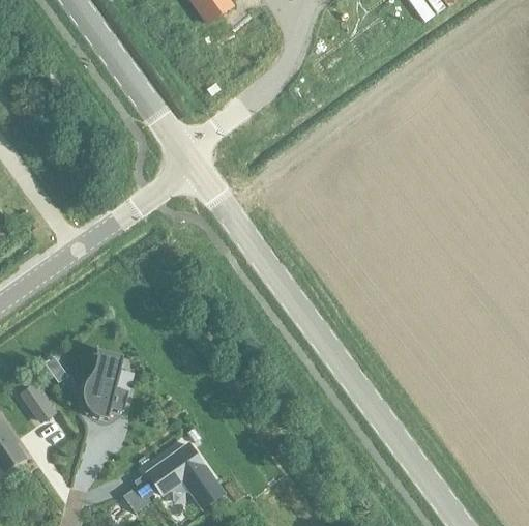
[(205,0),(209,5),(201,10),(209,21),(232,4),(229,0),(205,0)]
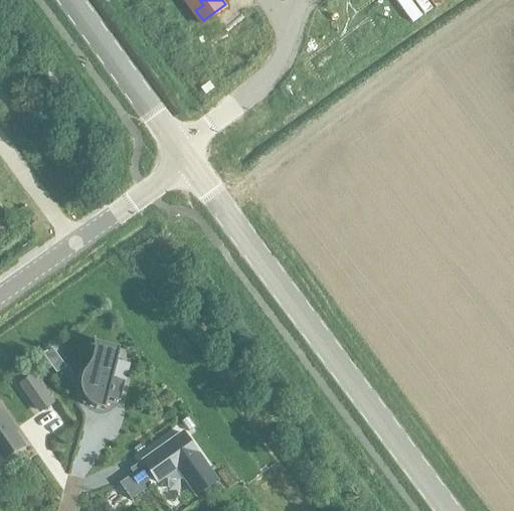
[(397,0),(390,4),(405,33),(415,28),(400,0),(397,0)]
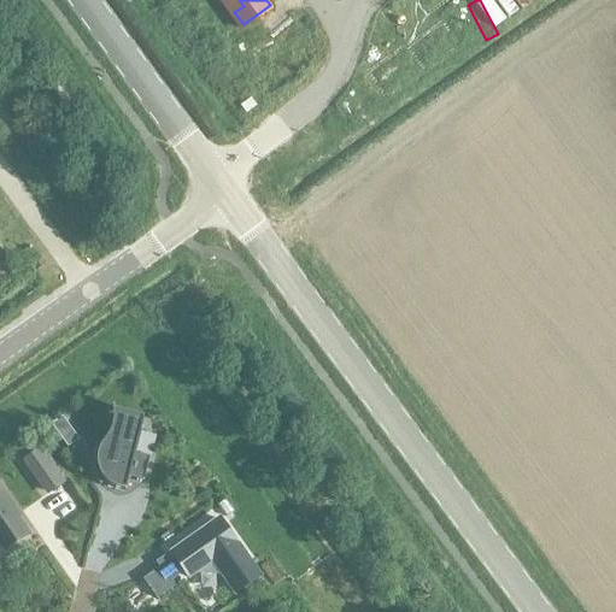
[(491,0),(484,5),(502,29),(510,22),(493,0),(491,0)]
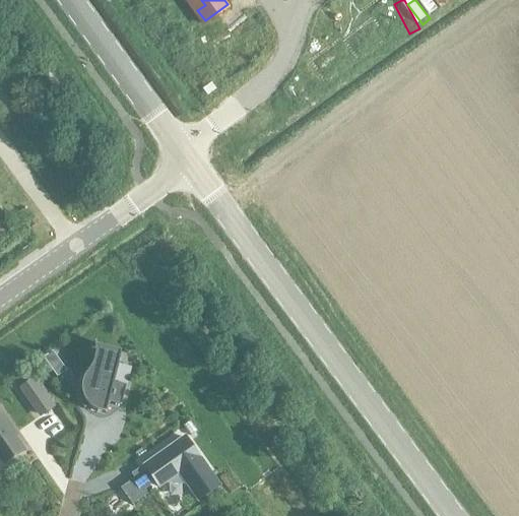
[(92,405),(98,408),(99,407),(96,406),(98,404),(106,406),(106,408),(108,408),(110,398),(122,401),(126,383),(125,383),(124,386),(114,384),(121,353),(119,353),(119,355),(96,353),(96,345),(95,339),(94,339),(95,347),(94,358),(90,365),(85,372),(83,376),(81,384),(80,391),(81,398),(84,405),(85,404),(84,403),(87,400),(92,405)]
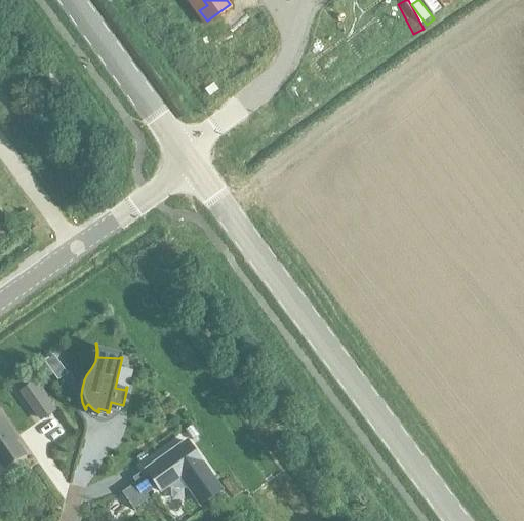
[(48,360),(37,367),(51,389),(62,382),(48,360)]
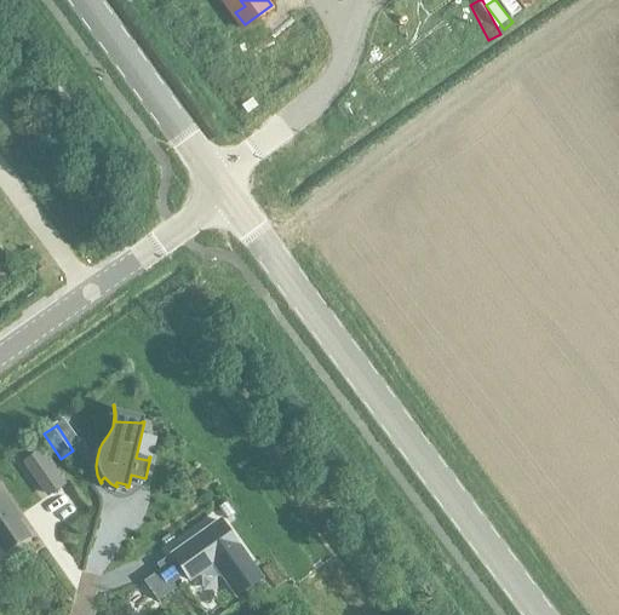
[(52,465),(35,477),(46,494),(63,482),(52,465)]
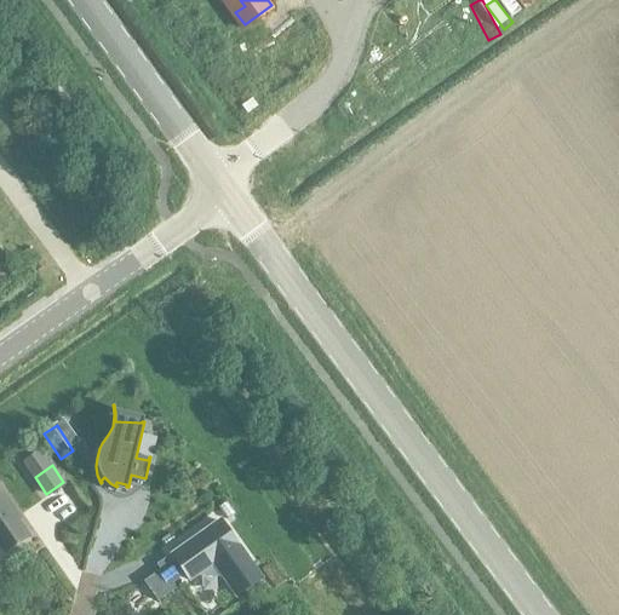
[(0,553),(29,534),(17,517),(19,516),(4,492),(0,493),(0,553)]
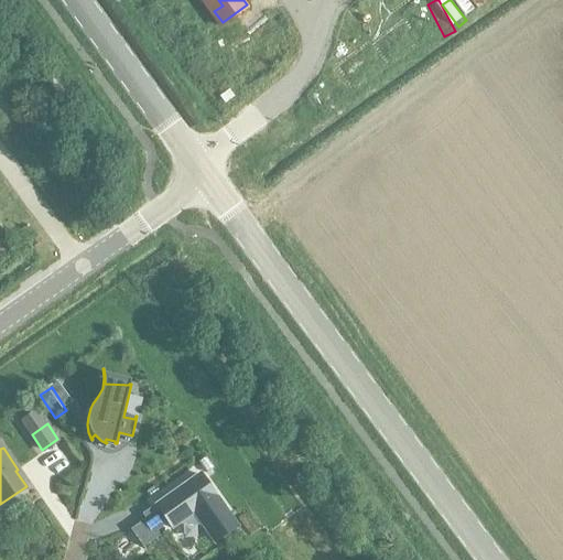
[(239,524),(202,471),(158,502),(173,525),(195,509),(216,540),(239,524)]
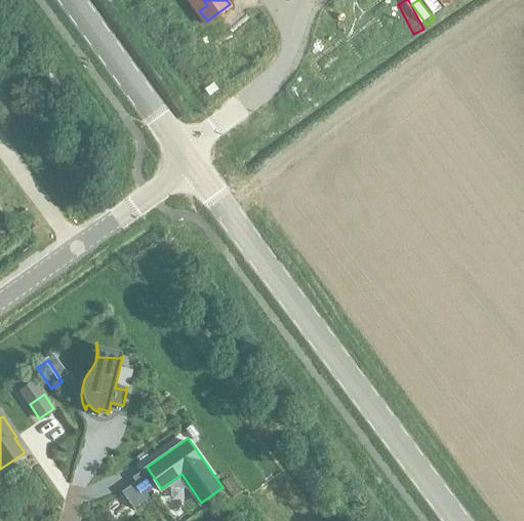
[(142,469),(131,475),(144,491),(153,485),(142,469)]
